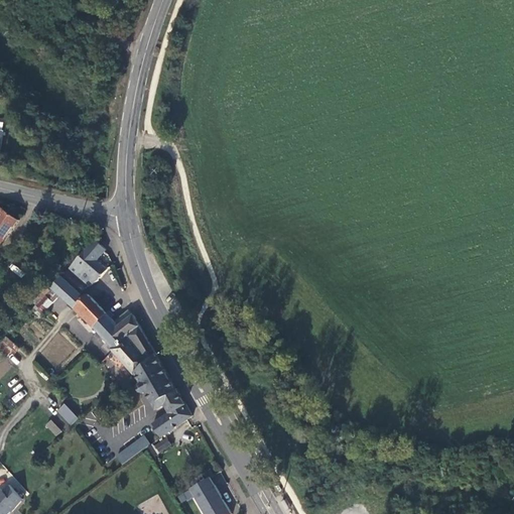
[(18,221),(0,208),(0,244),(18,221)]
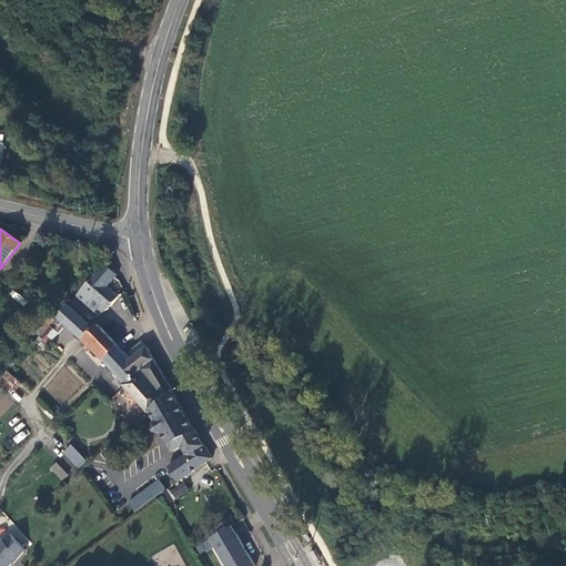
[(81,287),(73,296),(94,314),(97,315),(107,310),(111,304),(118,299),(103,286),(113,275),(102,264),(81,287)]
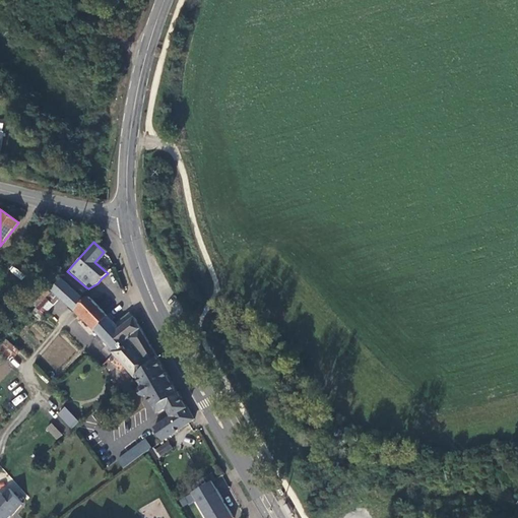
[(103,254),(94,262),(108,273),(115,269),(107,257),(103,254)]
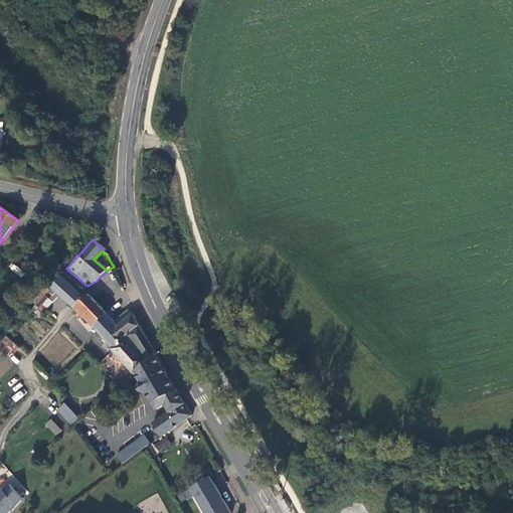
[(67,303),(78,293),(86,285),(66,269),(55,282),(50,287),(67,303)]
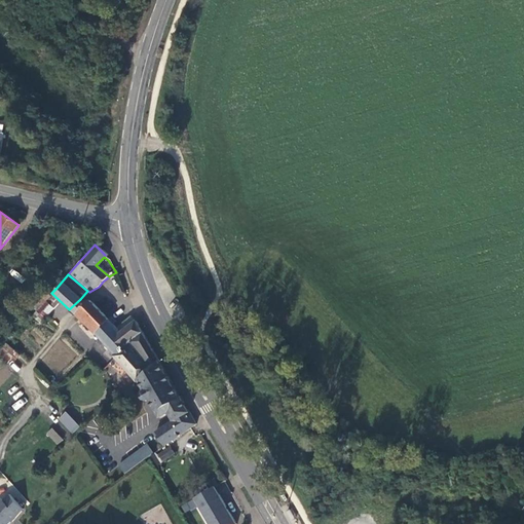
[(36,304),(37,308),(48,297),(37,287),(28,296),(30,297),(22,305),(29,311),(36,304)]
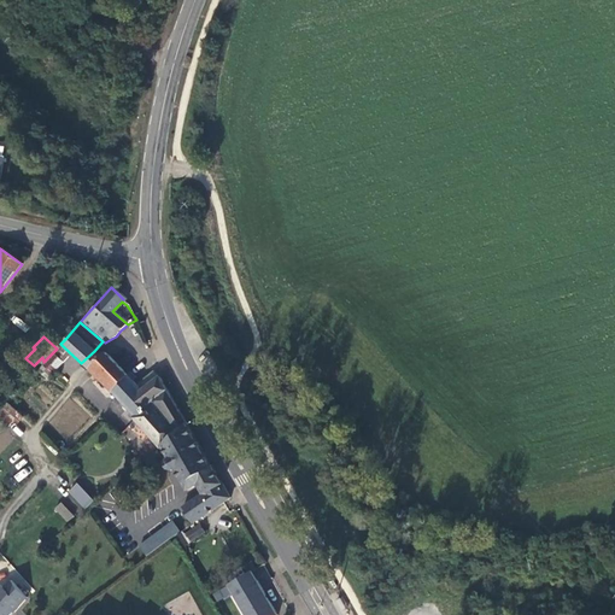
[(87,369),(100,356),(97,353),(94,351),(81,363),(83,365),(87,369)]
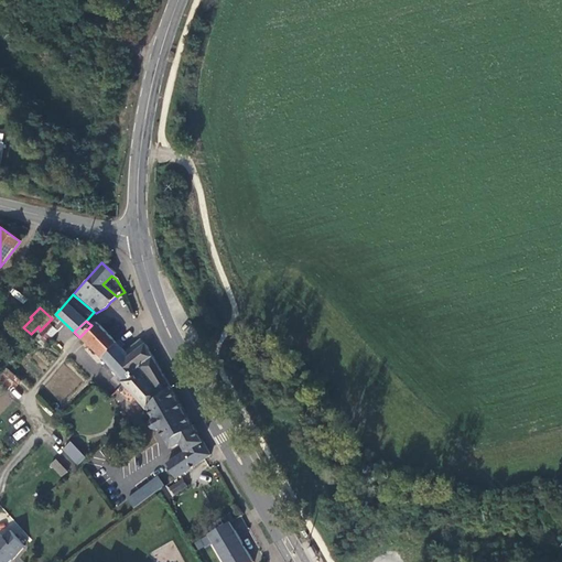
[(95,322),(92,325),(79,337),(98,355),(96,358),(98,361),(97,364),(105,370),(109,367),(121,380),(119,382),(120,384),(136,369),(161,397),(170,389),(146,345),(130,358),(123,352),(120,347),(122,345),(118,339),(116,343),(95,322)]
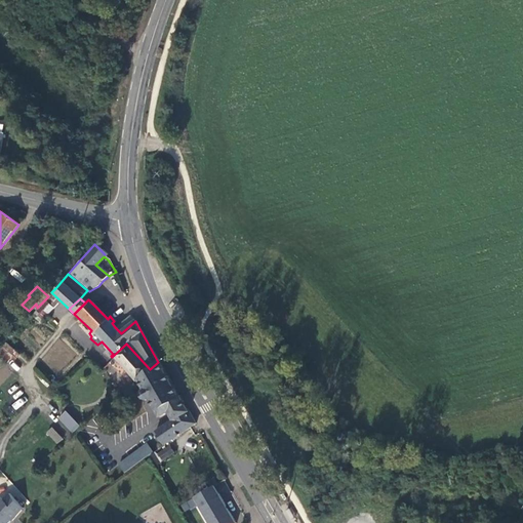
[(29,311),(32,314),(37,308),(36,304),(29,311)]
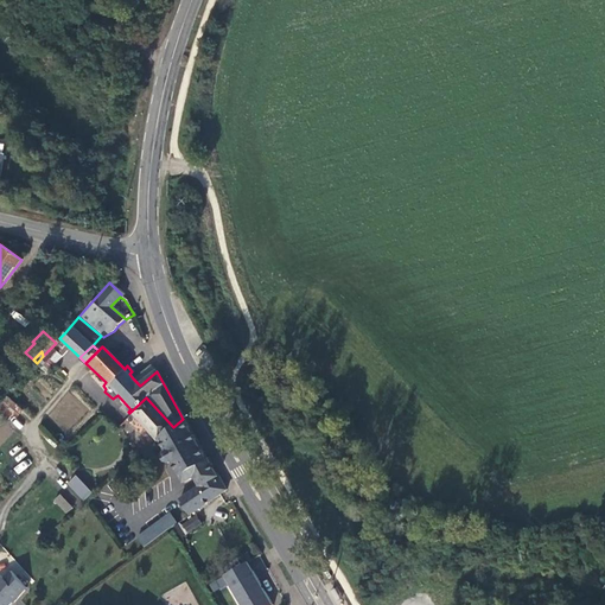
[(152,362),(133,379),(140,386),(157,371),(152,362)]
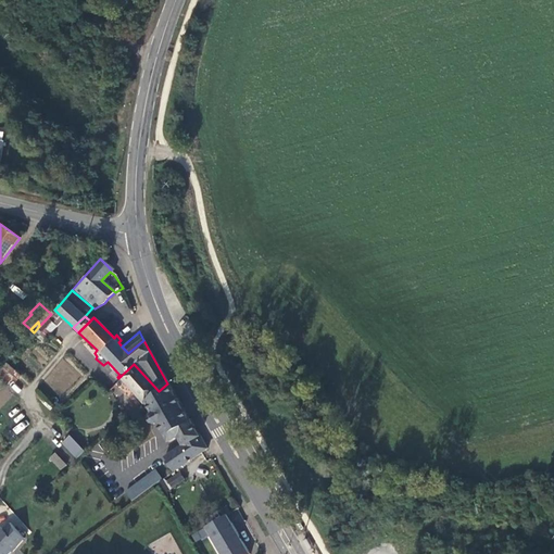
[(0,375),(9,383),(19,373),(3,360),(0,364),(0,375)]
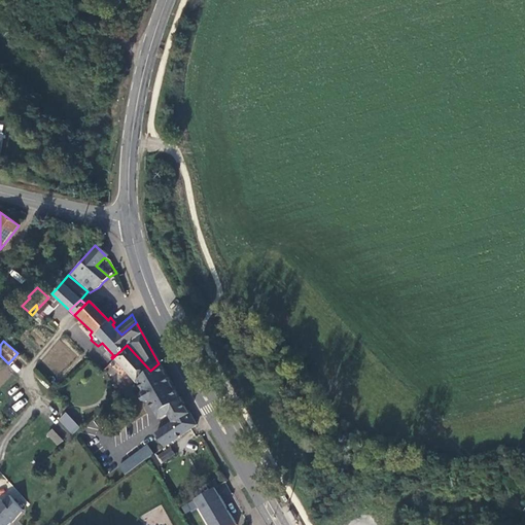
[(137,383),(150,371),(127,345),(112,358),(135,383),(136,384),(137,383)]
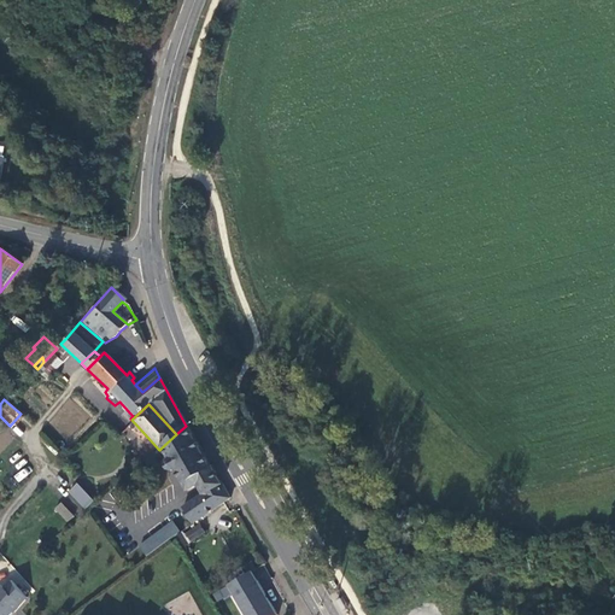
[(200,490),(201,493),(203,495),(222,485),(218,478),(211,466),(209,466),(186,426),(176,434),(160,449),(168,460),(165,462),(164,467),(168,472),(173,472),(174,470),(187,490),(197,485),(200,490)]
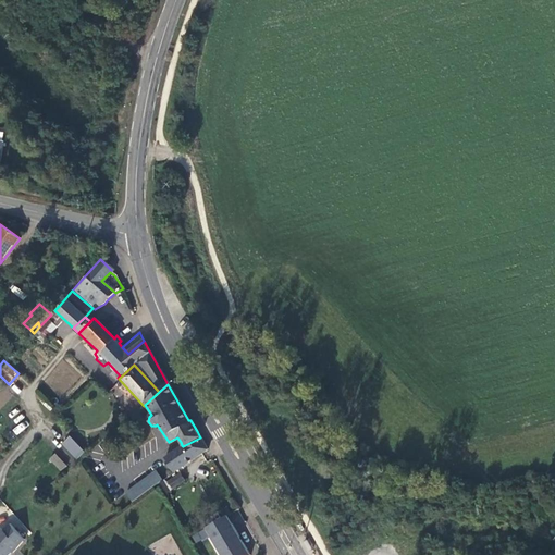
[(173,473),(206,452),(207,451),(200,438),(183,446),(182,445),(163,458),(173,473)]
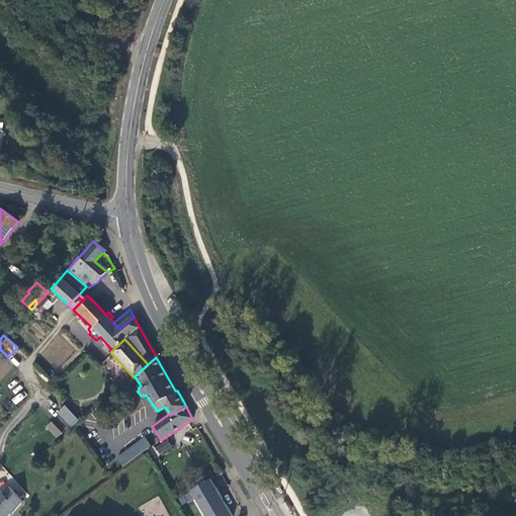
[(71,429),(78,422),(64,408),(57,414),(71,429)]
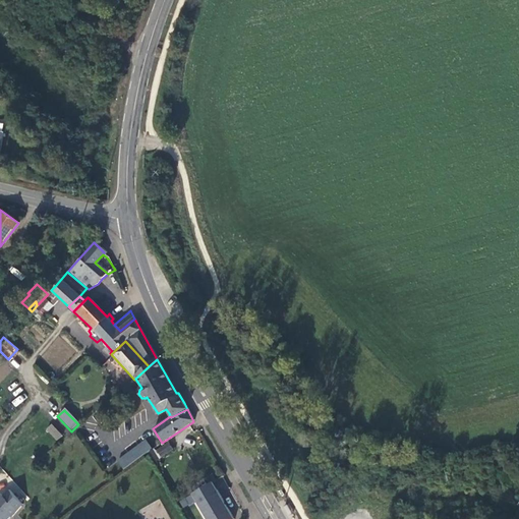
[(55,439),(61,433),(49,421),(43,428),(55,439)]
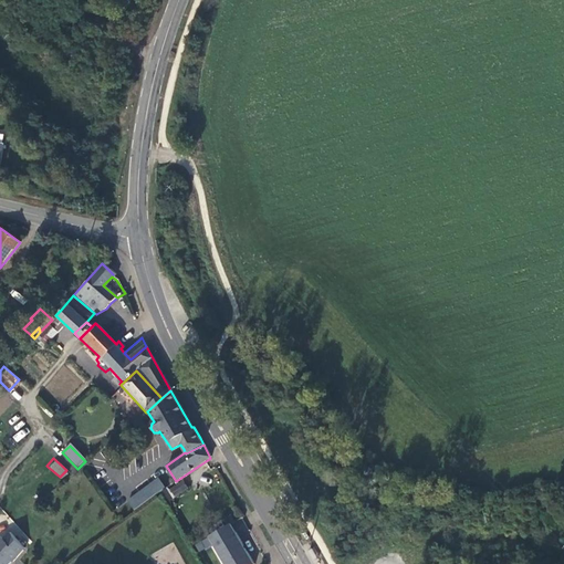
[(127,500),(134,510),(165,488),(158,478),(127,500)]
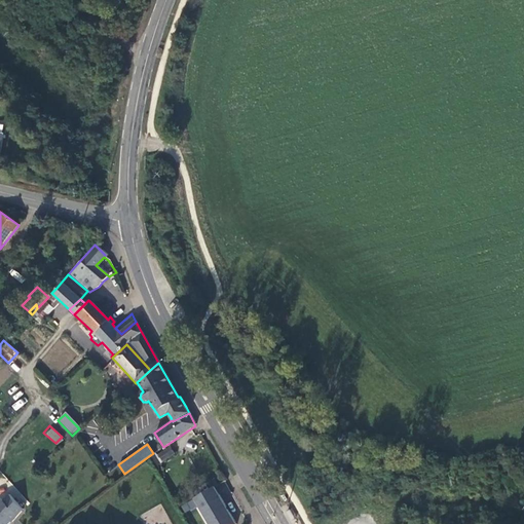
[(156,454),(160,461),(173,453),(169,447),(156,454)]
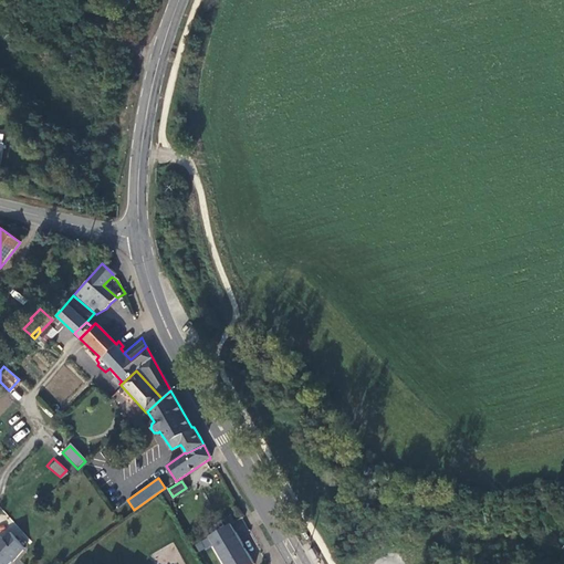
[(21,544),(28,538),(12,520),(4,525),(21,544)]
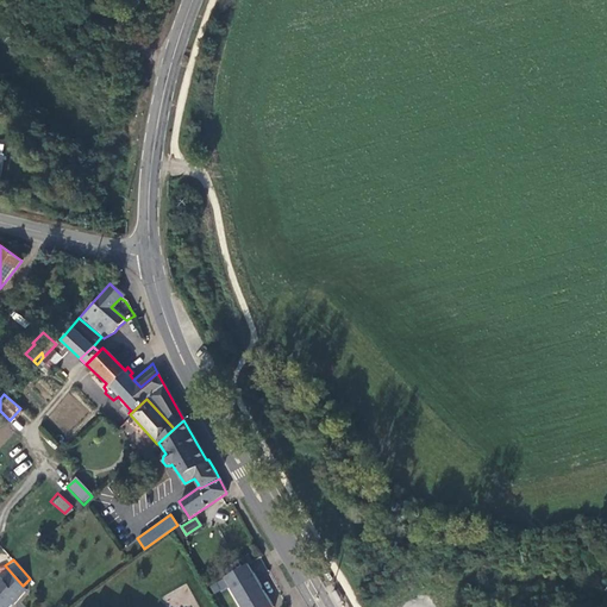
[(270,606),(246,565),(224,579),(241,606),(270,606)]
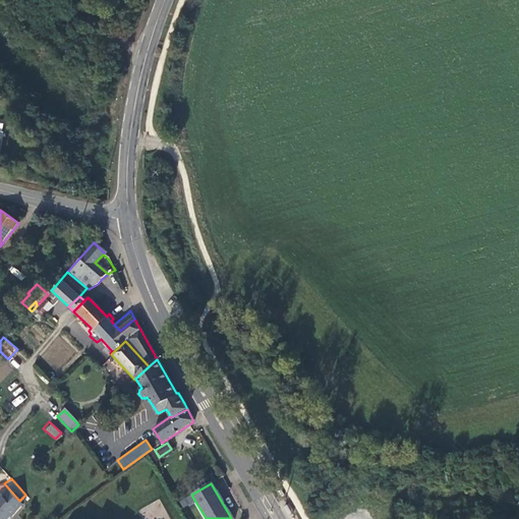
[(0,518),(5,518),(7,517),(9,516),(20,504),(7,489),(1,496),(0,495),(0,518)]
